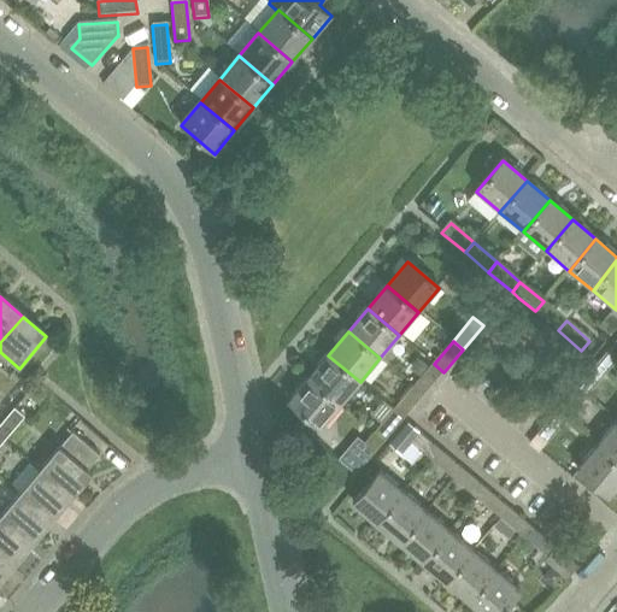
[(616,343),(616,342),(597,366),(606,375),(616,362),(616,343)]
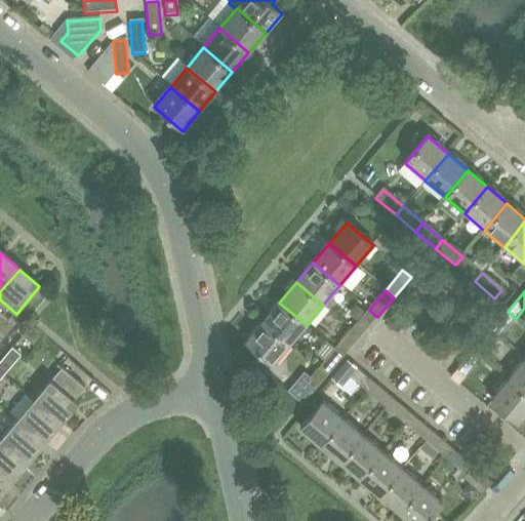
[(279,303),(263,322),(289,345),(307,325),(279,303)]
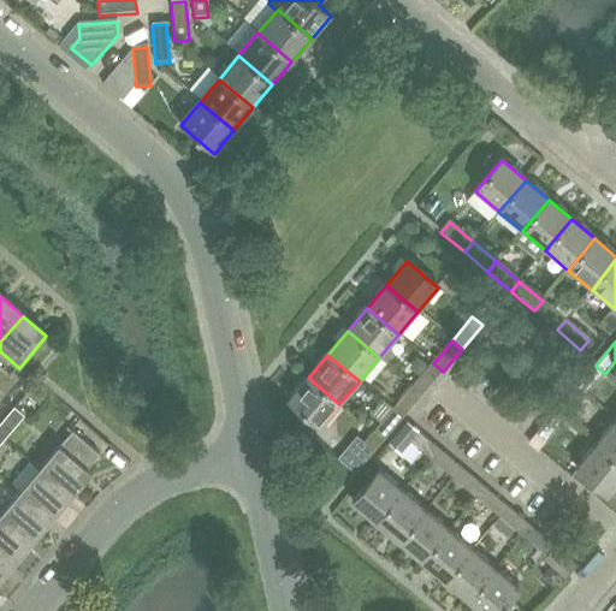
[(433,363),(413,386),(424,395),(443,372),(433,363)]
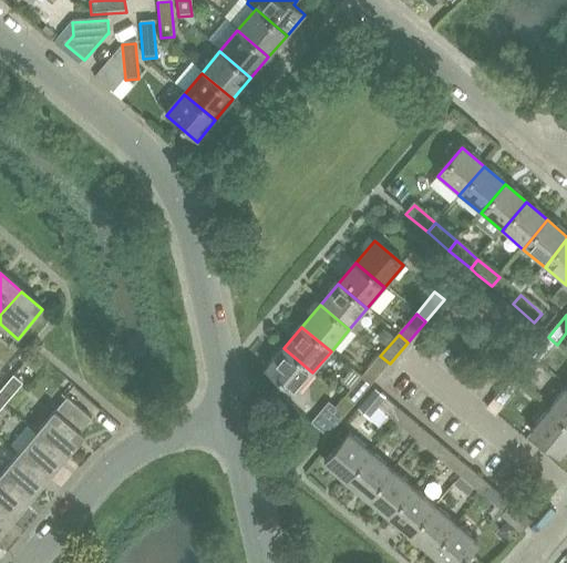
[(548,337),(529,358),(539,366),(557,345),(548,337)]
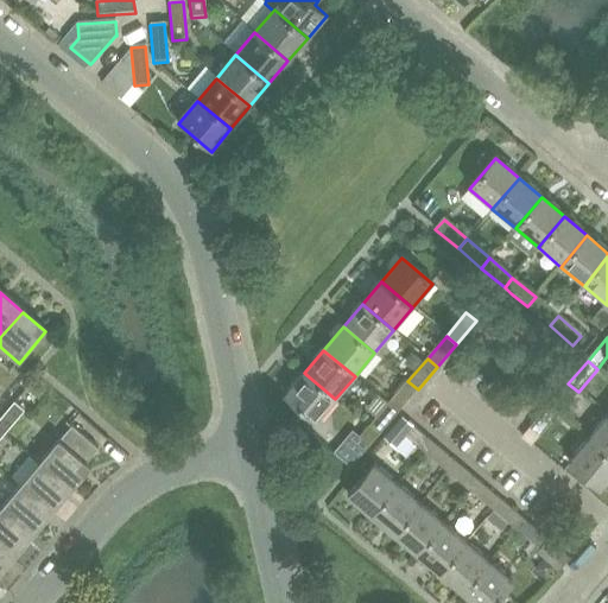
[(304,373),(285,397),(299,408),(309,417),(316,423),(335,399),(304,373)]
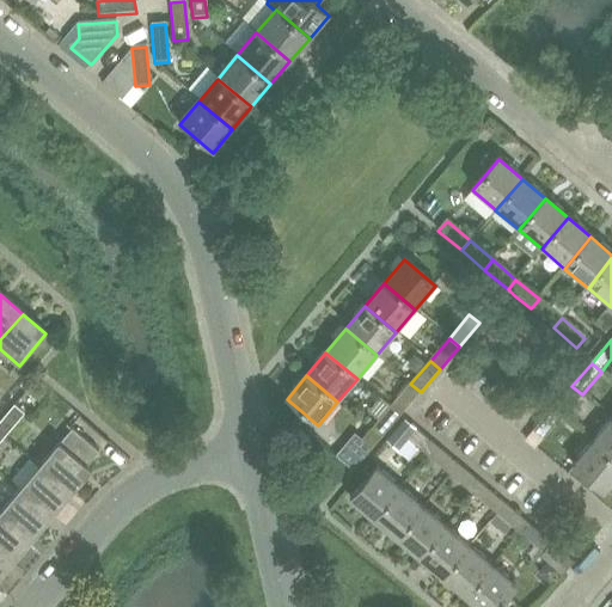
[(410,384),(391,408),(401,416),(421,392),(410,384)]
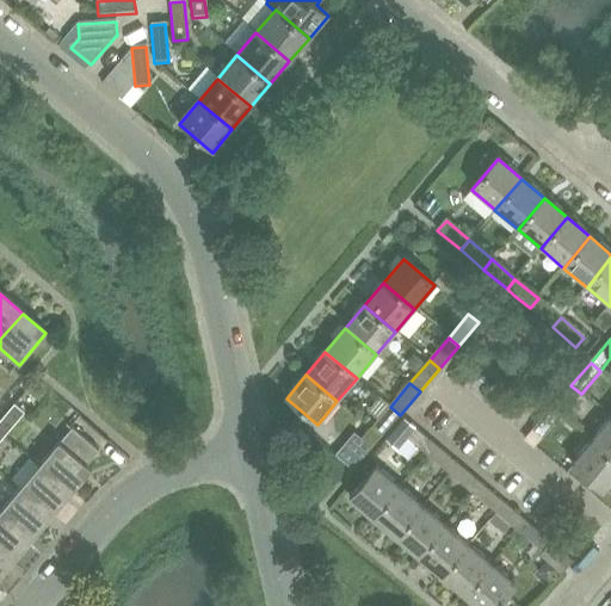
[(571,385),(553,408),(562,416),(581,394),(571,385)]
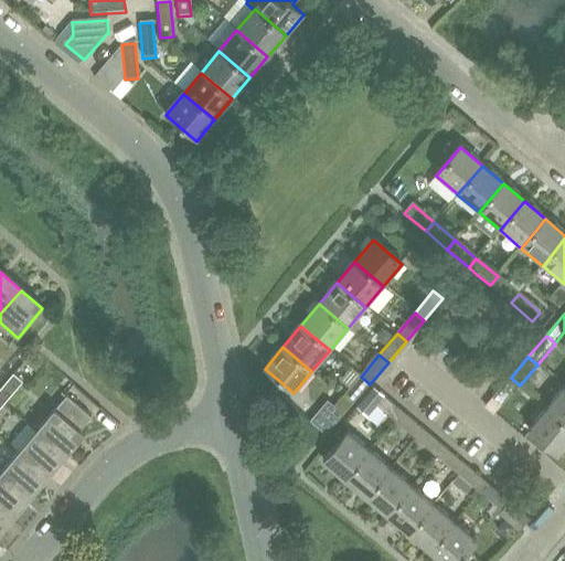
[(13,377),(0,392),(0,402),(4,405),(22,384),(13,377)]
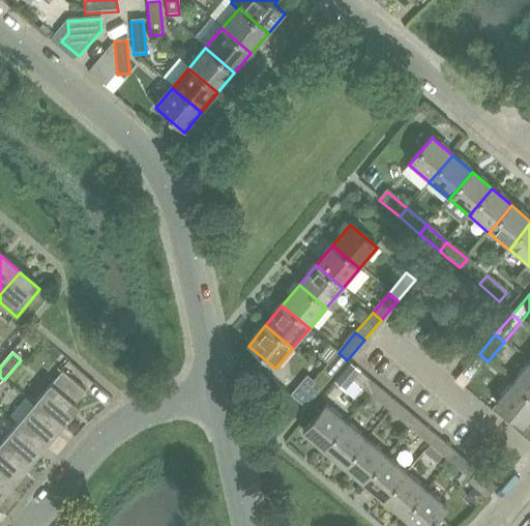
[(324,370),(322,373),(330,380),(346,361),(347,360),(339,353),(336,355),(324,370)]
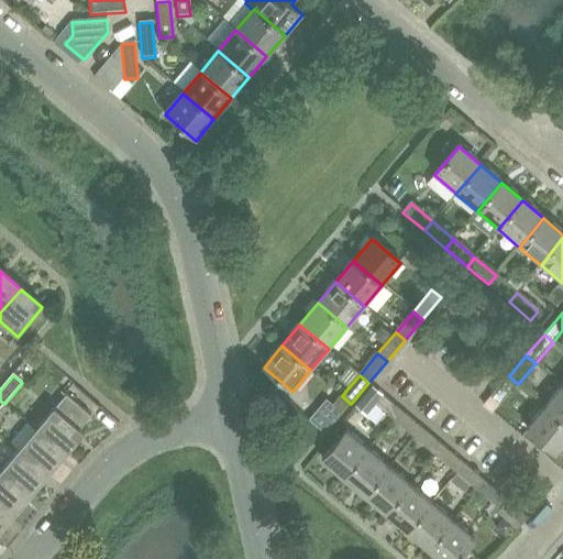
[(509,376),(490,398),(499,406),(518,384),(509,376)]
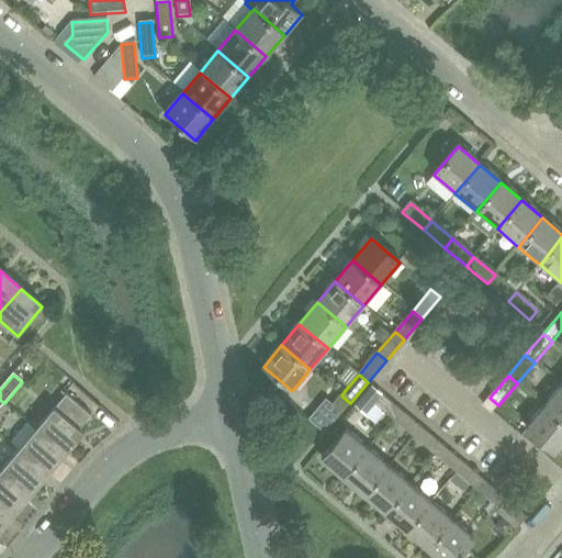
[(561,386),(544,406),(561,422),(561,386)]
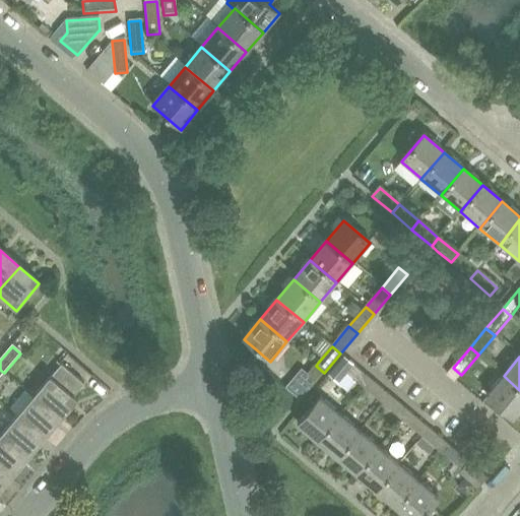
[(349,364),(342,372),(355,383),(363,389),(370,380),(349,364)]
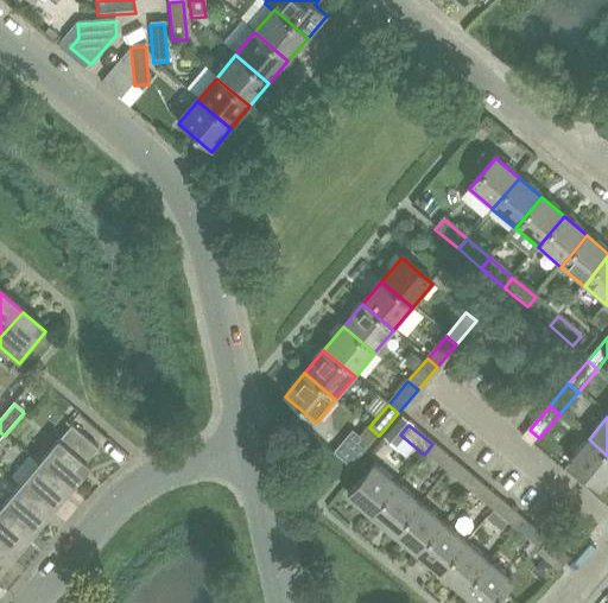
[(70,427),(38,465),(70,492),(90,469),(86,464),(99,450),(70,427)]
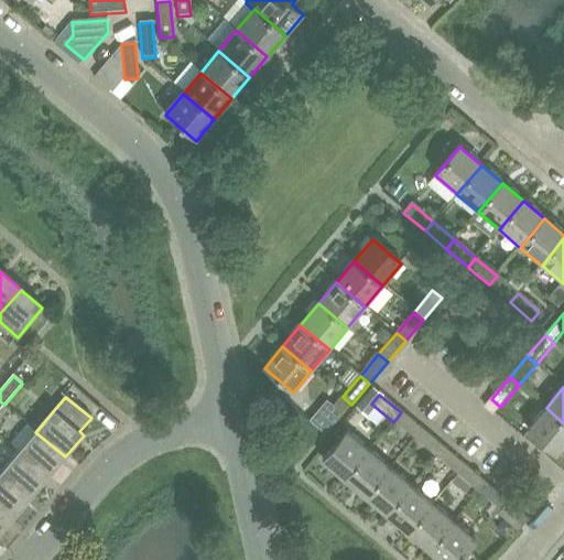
[(333,408),(324,418),(334,426),(351,405),(343,397),(333,408)]
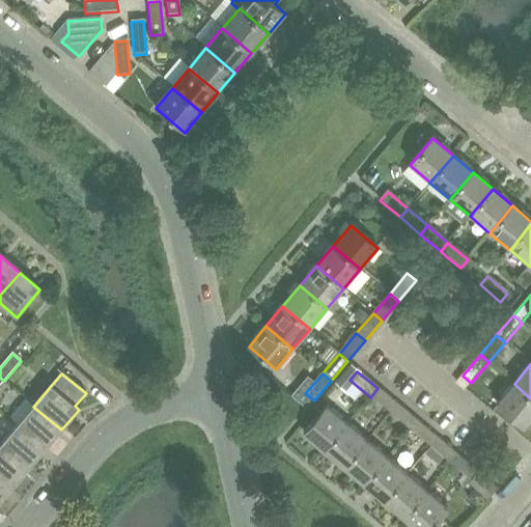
[(530,398),(514,384),(497,405),(524,428),(530,419),(530,398)]
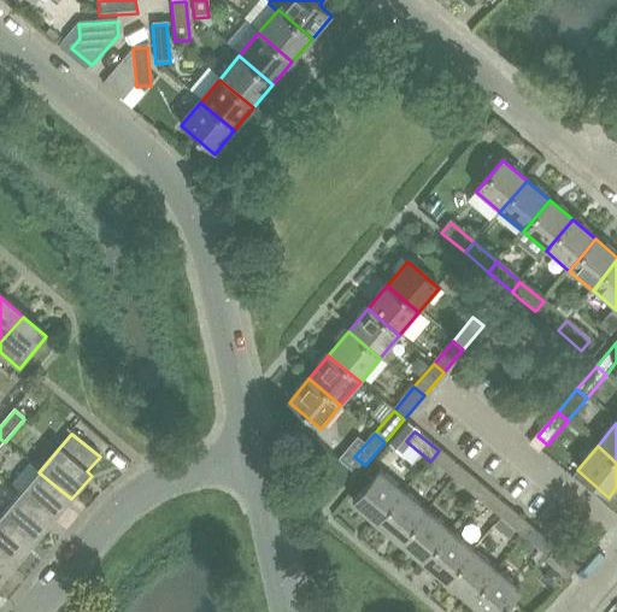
[(439,451),(430,462),(453,481),(462,471),(439,451)]
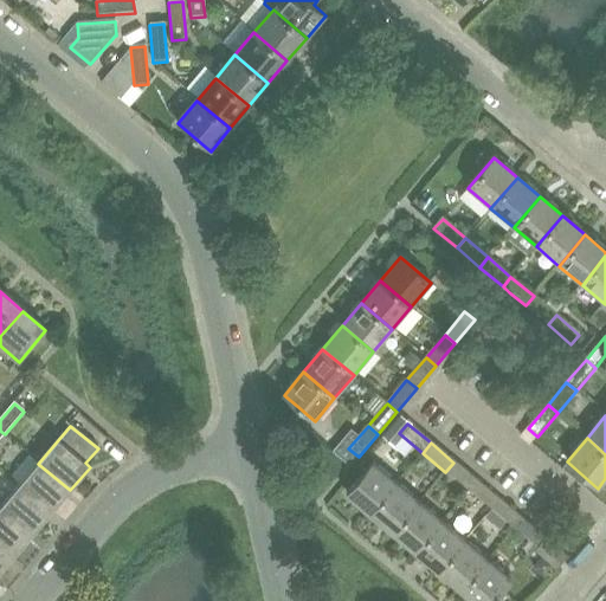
[(453,463),(445,472),(469,491),(476,482),(453,463)]
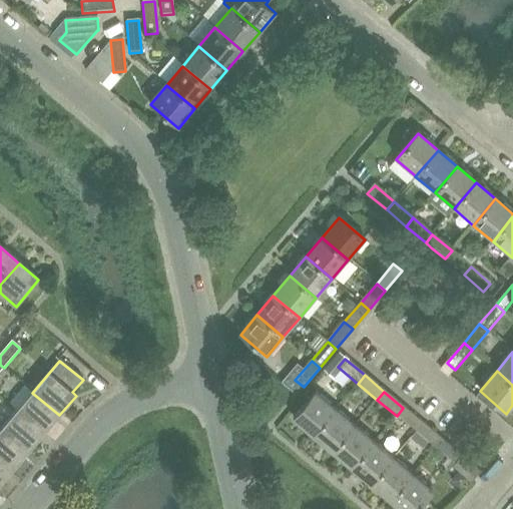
[(32,393),(16,412),(43,434),(59,415),(32,393)]
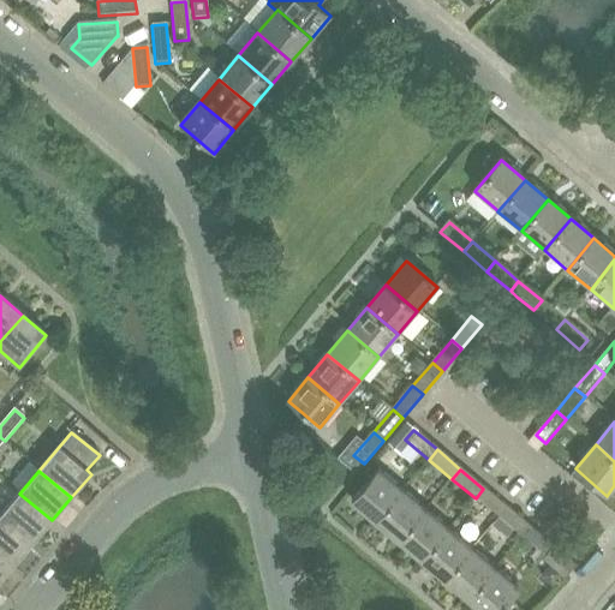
[(378,471),(352,503),(375,524),(402,491),(378,471)]
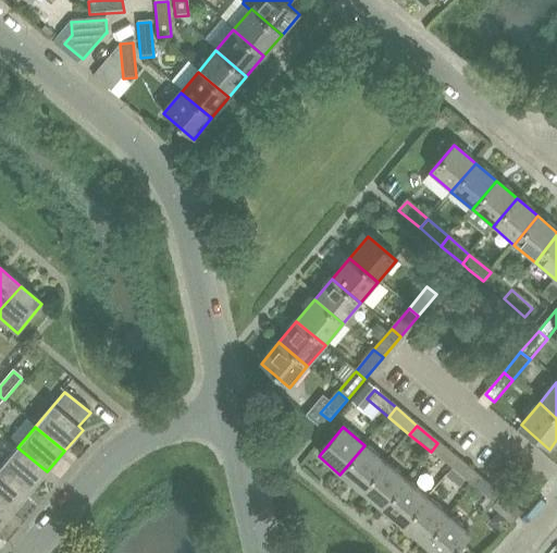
[(437,443),(431,452),(452,470),(459,461),(437,443)]
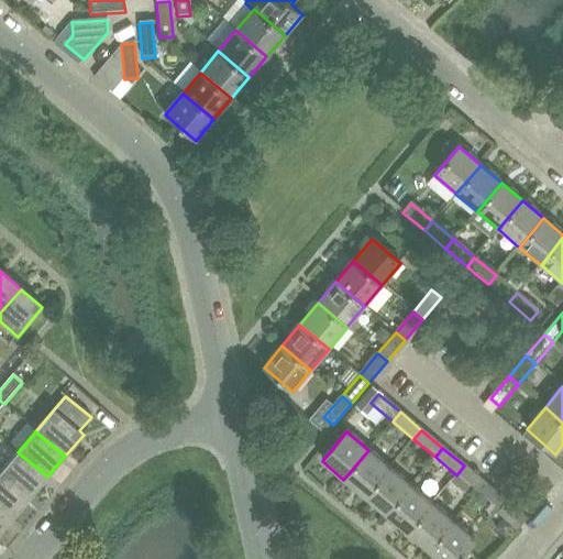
[(368,450),(343,480),(365,497),(389,469),(368,450)]
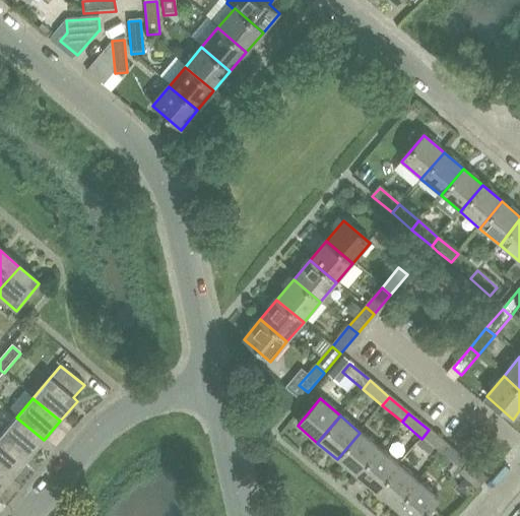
[(16,417),(0,436),(0,437),(27,459),(44,440),(16,417)]
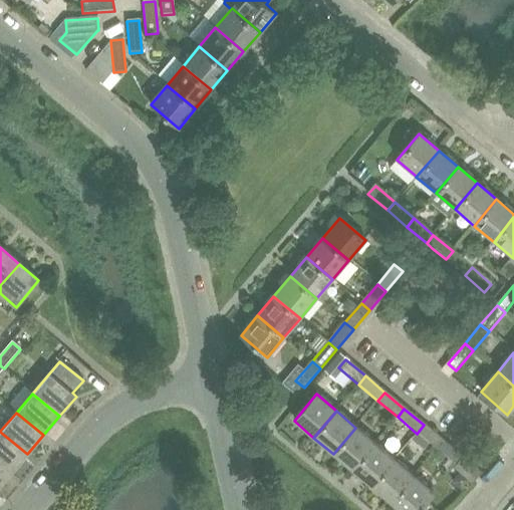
[(424,425),(417,434),(429,444),(436,450),(443,441),(424,425)]
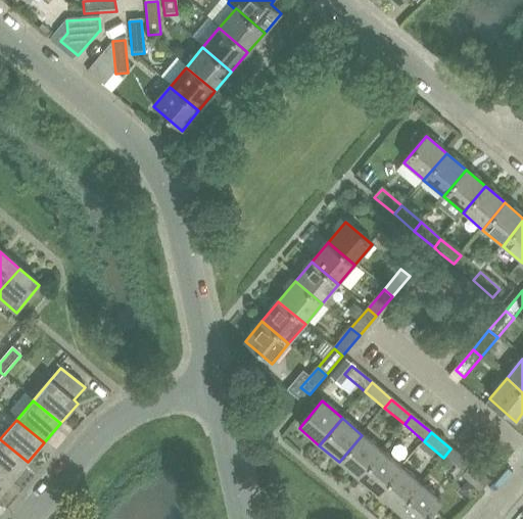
[(362,435),(339,462),(359,479),(381,452),(362,435)]
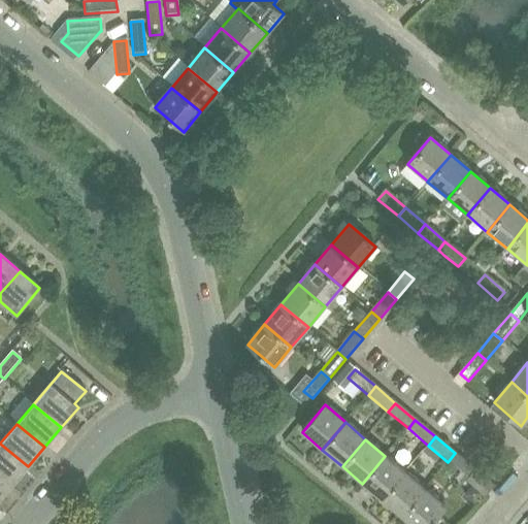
[(0,444),(0,478),(10,487),(28,466),(0,444)]
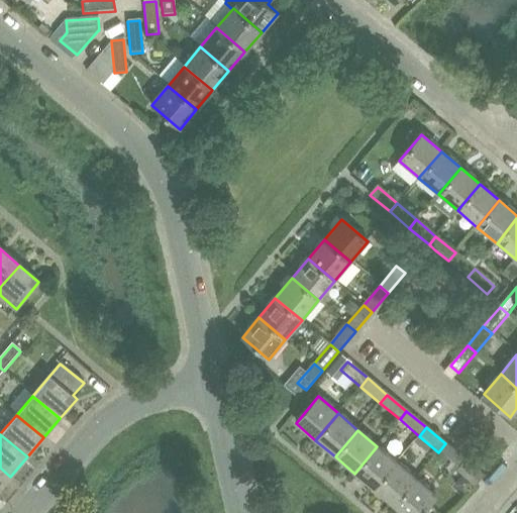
[(445,443),(438,452),(457,469),(464,460),(445,443)]
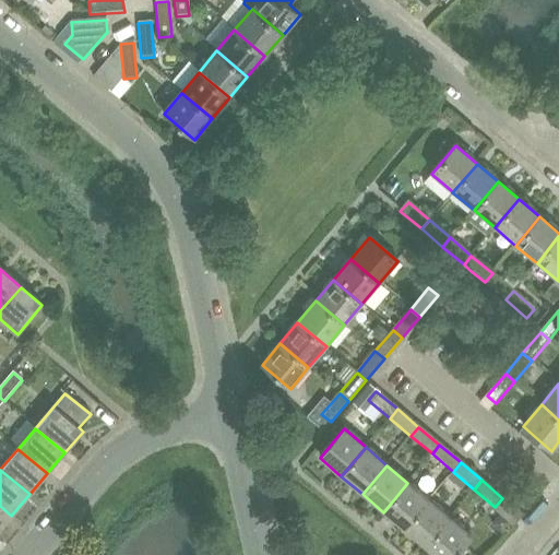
[(407,483),(383,512),(404,530),(428,500),(407,483)]
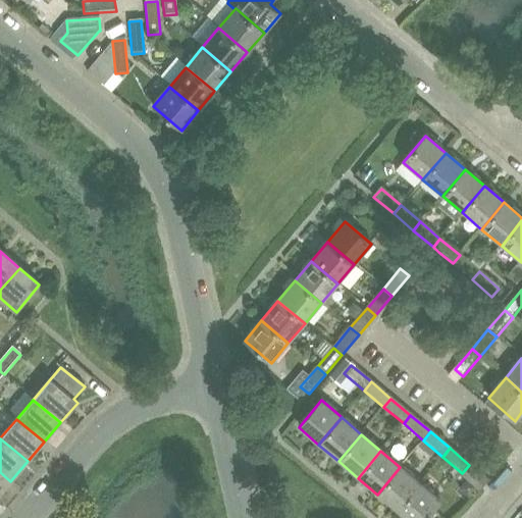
[(469,465),(462,473),(480,489),(488,480),(469,465)]
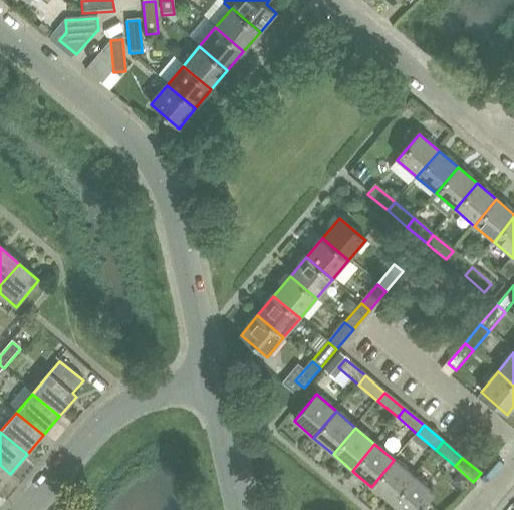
[(394,460),(371,487),(392,503),(414,477),(394,460)]
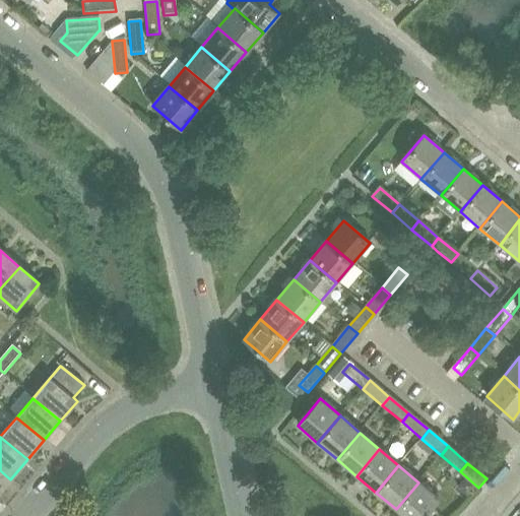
[(0,470),(0,492),(10,479),(0,470)]
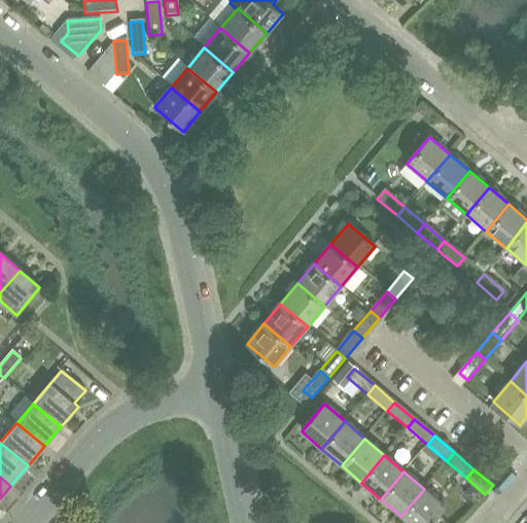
[(424,489),(401,516),(409,522),(430,522),(444,507),(424,489)]
